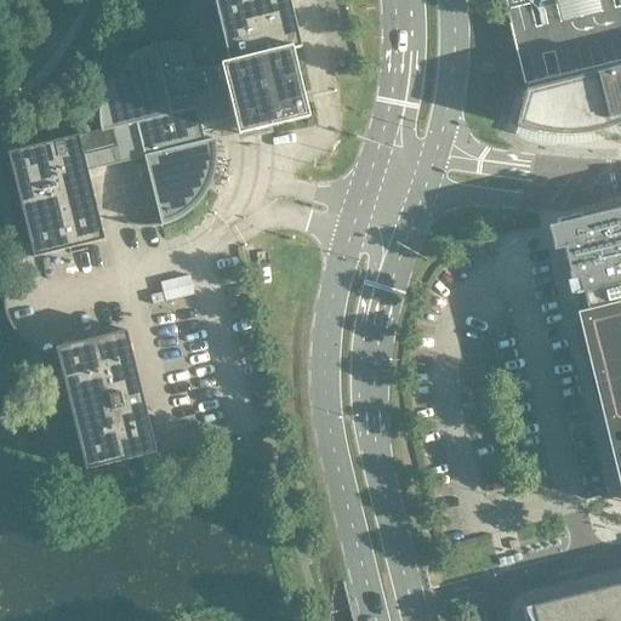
[(237,136),(271,127),(307,118),(302,98),(301,92),(291,51),(300,49),(288,0),(212,0),(228,62),(193,70),(188,46),(189,47),(189,46),(170,44),(152,46),(135,52),(120,64),(108,79),(101,96),(98,114),(101,130),(78,135),(7,153),(33,257),(103,240),(86,171),(143,158),(160,226),(161,226),(167,224),(186,215),(201,200),(211,181),(216,160),(214,140),(204,142),(199,126),(232,118),(237,136)]
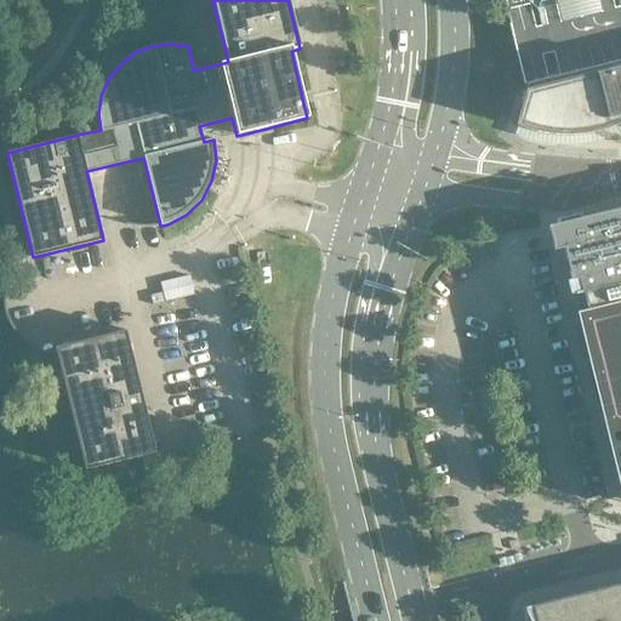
[(620,0),(502,0),(523,85),(524,85),(620,61),(620,0)]
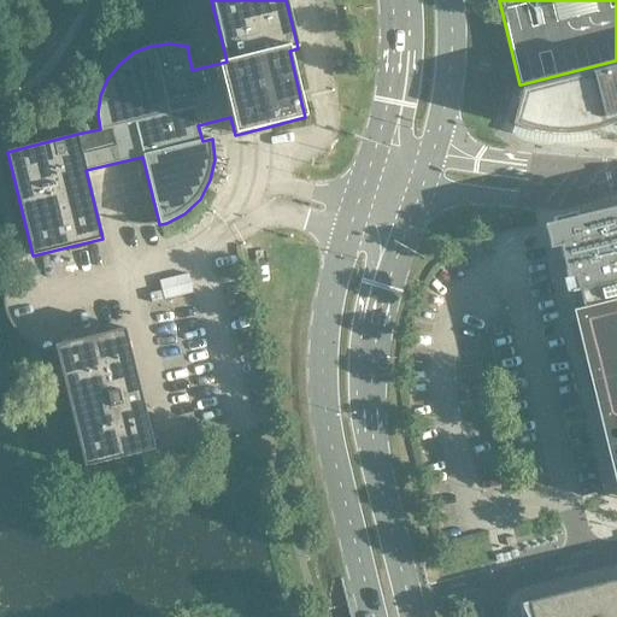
[(616,60),(521,84),(522,89),(521,90),(511,125),(526,130),(539,133),(551,134),(564,135),(577,134),(591,131),(603,128),(616,123),(616,130),(616,131),(616,130),(616,60)]
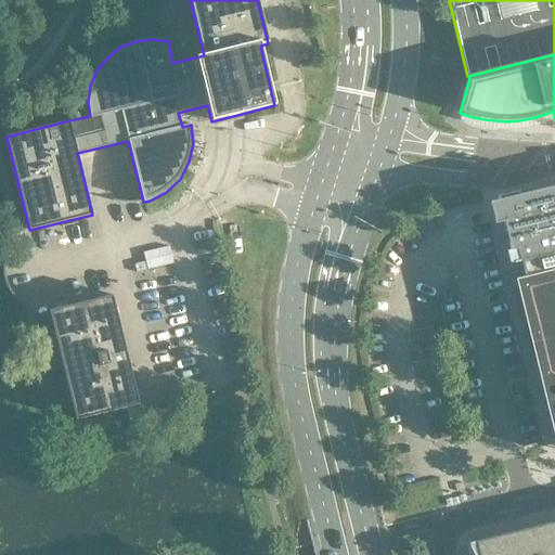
[(554,185),(521,195),(498,201),(500,209),(499,209),(510,250),(516,249),(518,260),(519,263),(554,255),(554,185)]
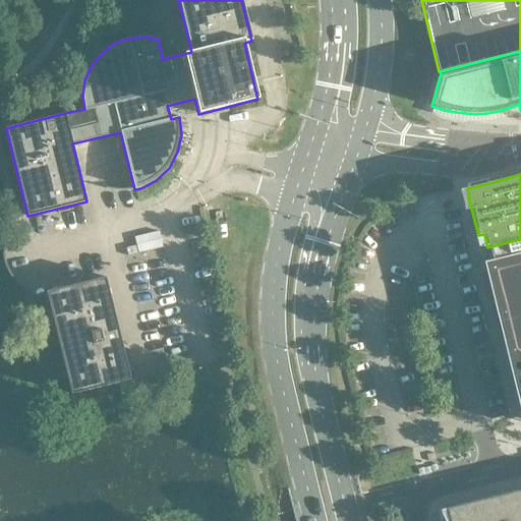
[(520,239),(487,247),(481,246),(482,275),(483,279),(483,282),(485,286),(485,289),(486,294),(487,296),(488,301),(489,303),(490,305),(491,310),(494,315),(494,317),(496,325),(497,328),(498,330),(500,336),(502,341),(503,344),(504,347),(505,350),(506,353),(507,352),(520,409),(520,239)]
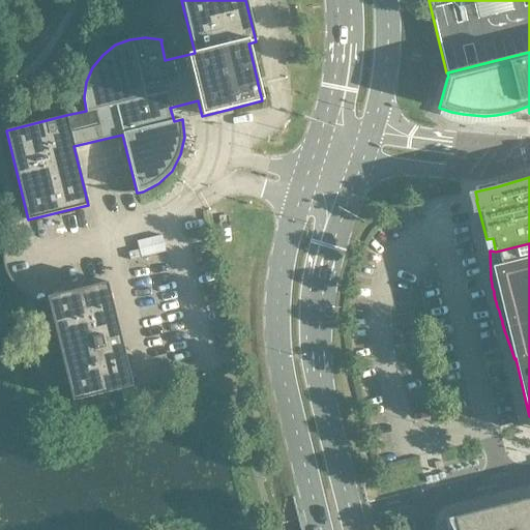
[(134,351),(126,353),(120,326),(127,324),(117,286),(57,300),(83,405),(143,389),(134,351)]
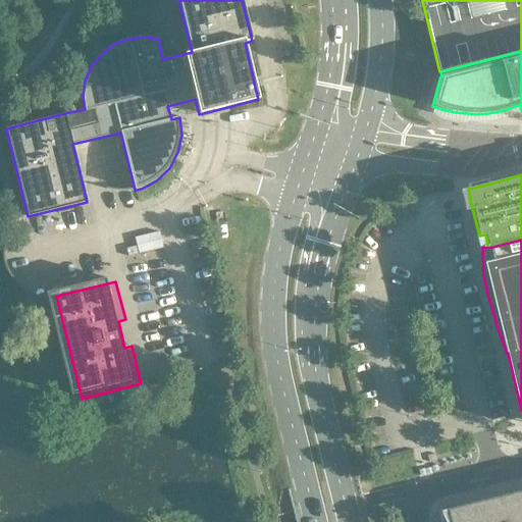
[(521,521),(521,490),(439,511),(441,521),(521,521)]
